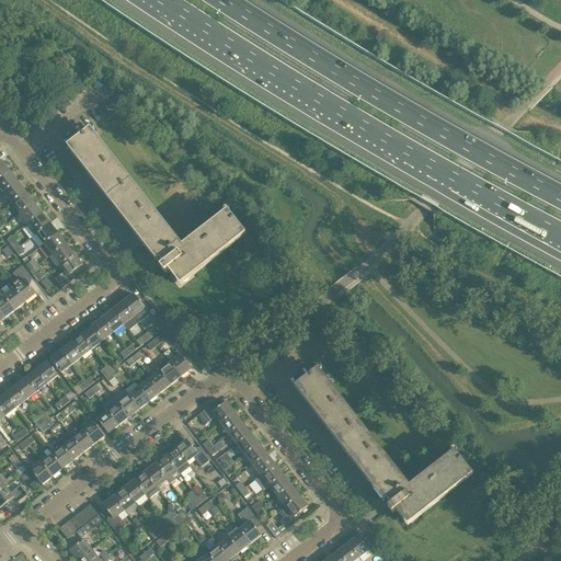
[(245,236),(229,214),(226,216),(225,215),(182,248),(93,133),(91,135),(89,132),(68,148),(157,262),(159,260),(163,265),(164,265),(160,268),(164,274),(168,271),(180,286),(245,236)]
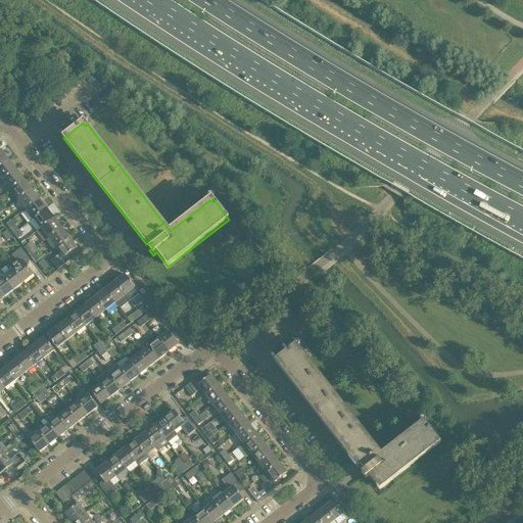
[(0,165),(8,159),(1,150),(0,150),(0,165)]
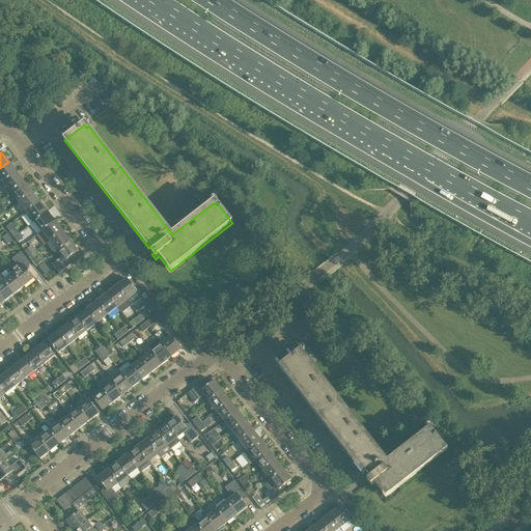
[(8,162),(0,168),(0,178),(3,183),(17,172),(8,162)]
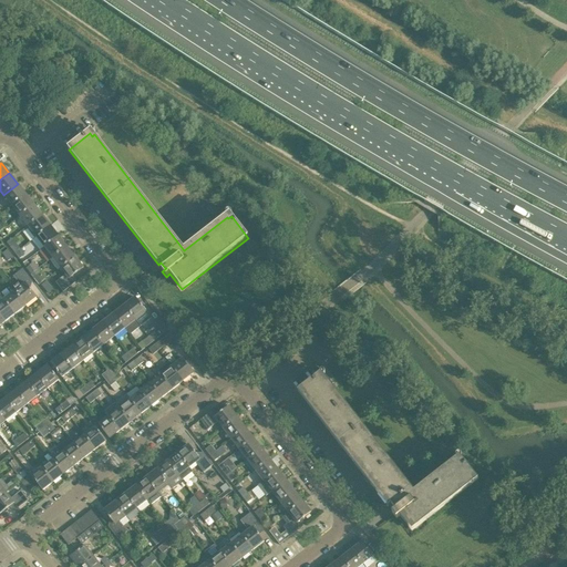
[(18,184),(3,195),(11,205),(26,194),(18,184)]
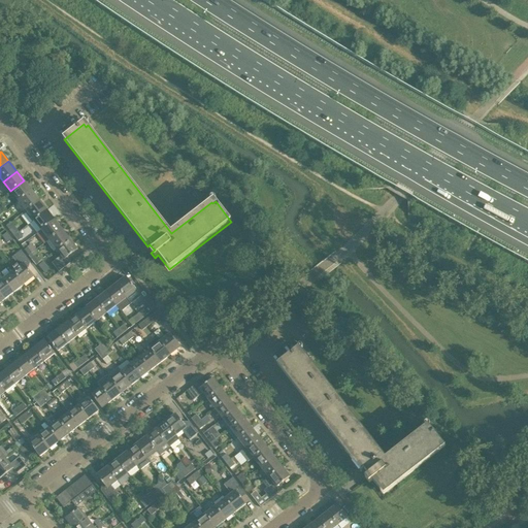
[(24,180),(10,191),(18,201),(32,191),(24,180)]
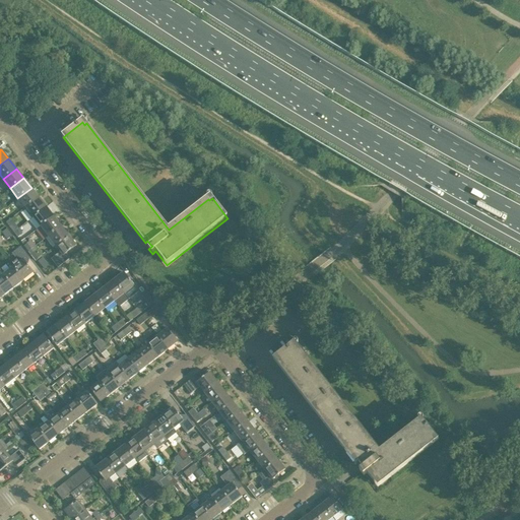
[(31,188),(17,198),(25,207),(39,197),(31,188)]
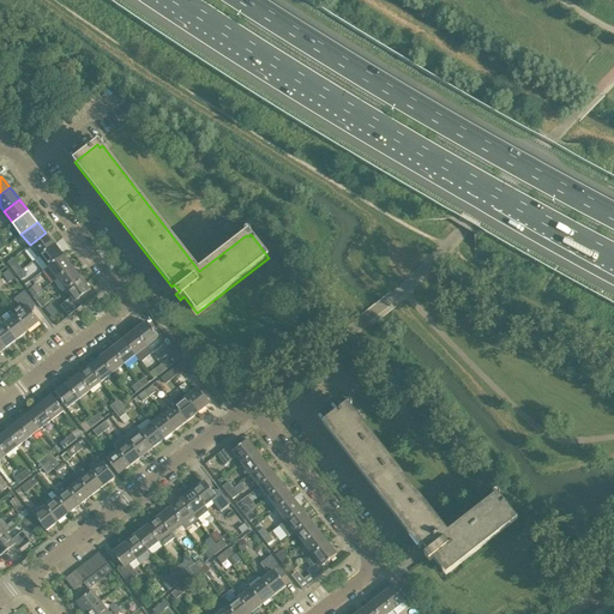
[(46,233),(30,245),(38,257),(54,245),(46,233)]
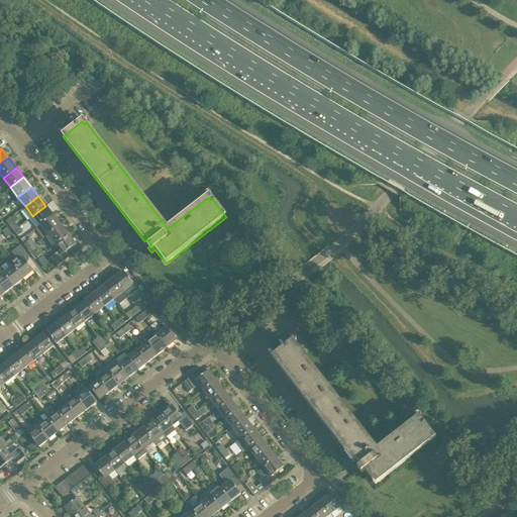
[(45,206),(32,216),(39,225),(54,215),(45,206)]
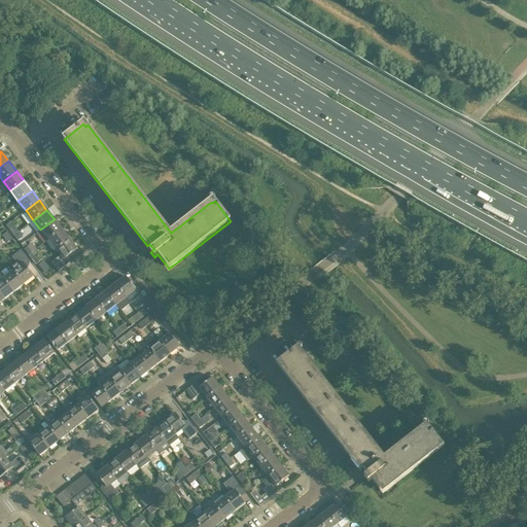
[(55,219),(40,230),(48,240),(62,229),(55,219)]
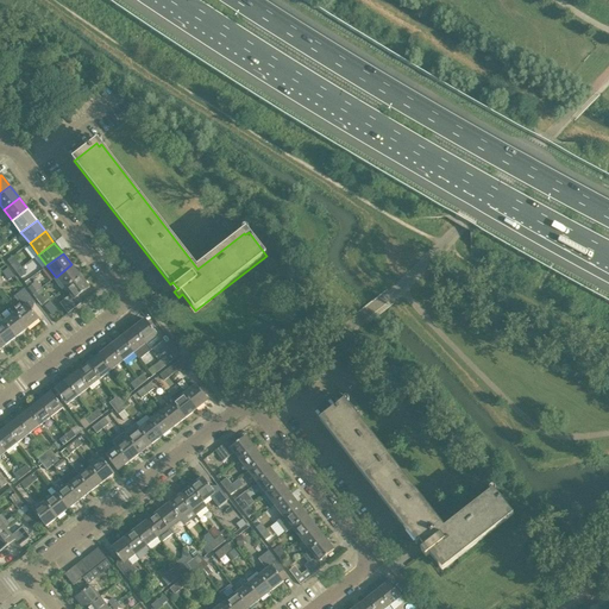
[(11,265),(16,272),(22,268),(17,262),(11,265)]
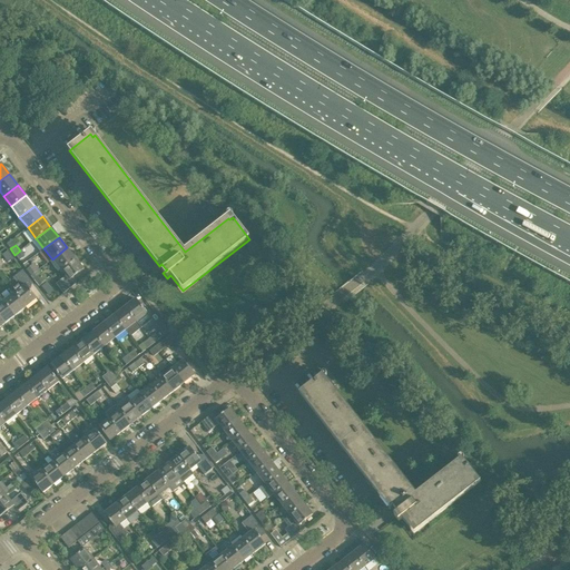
[(67,247),(52,259),(60,269),(75,258),(67,247)]
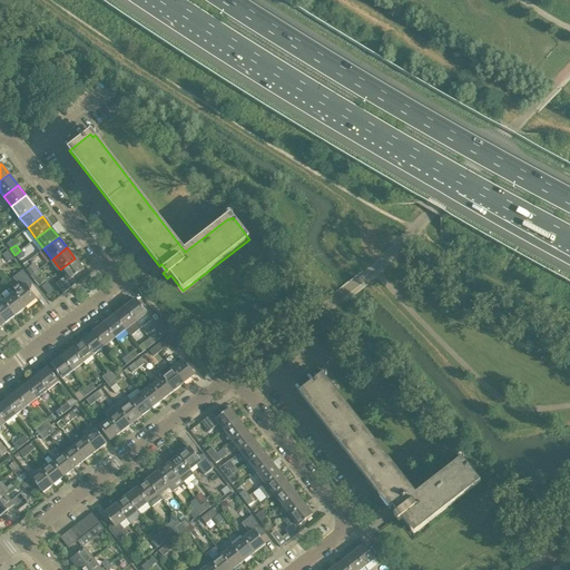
[(25,256),(20,251),(15,255),(19,261),(25,256)]
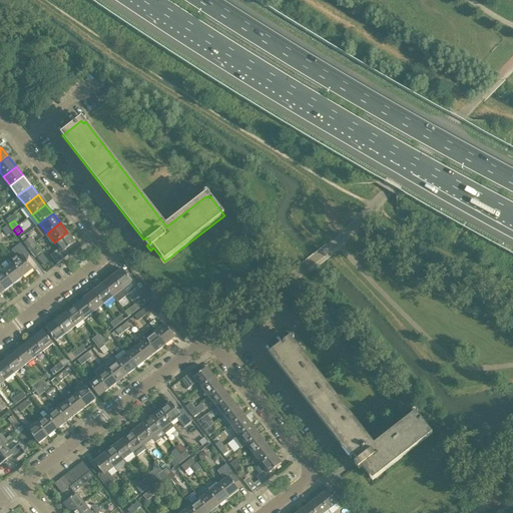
[(12,232),(7,226),(2,229),(7,236),(12,232)]
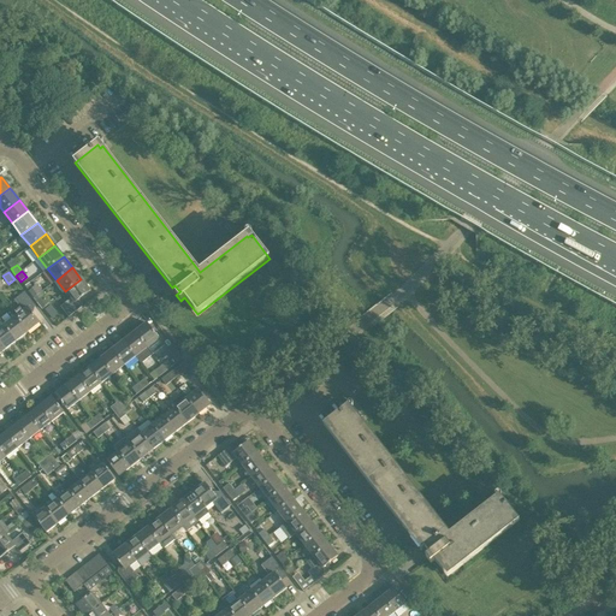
[(90,291),(81,279),(65,291),(71,298),(60,307),(69,318),(82,307),(77,301),(90,291)]
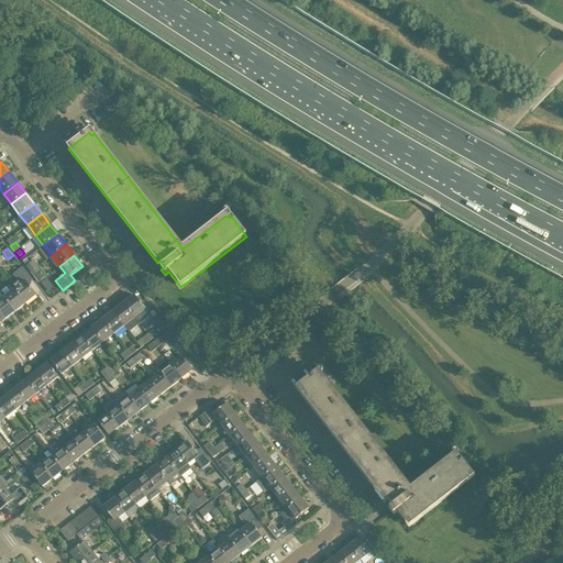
[(26,266),(31,273),(36,268),(32,263),(26,266)]
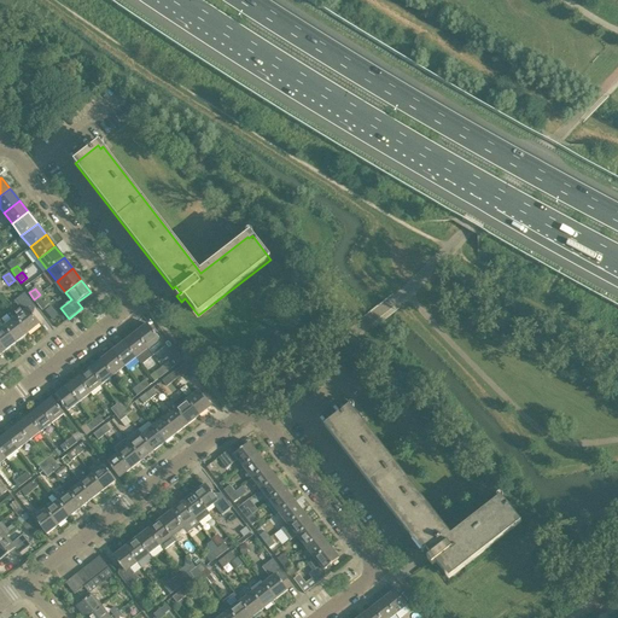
[(22,312),(15,318),(27,334),(40,325),(29,312),(35,307),(24,293),(15,302),(22,312)]
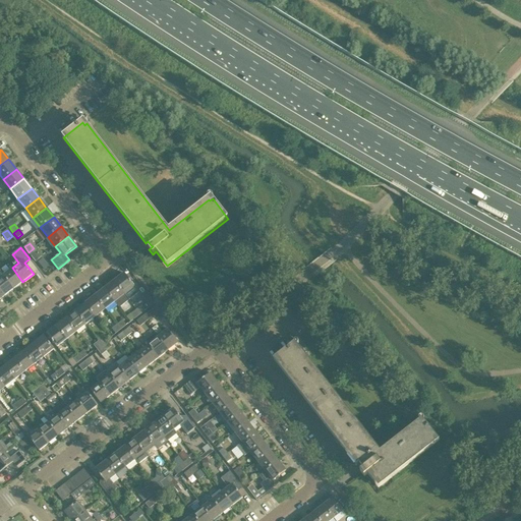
[(34,248),(29,252),(36,263),(42,256),(35,247),(34,248)]
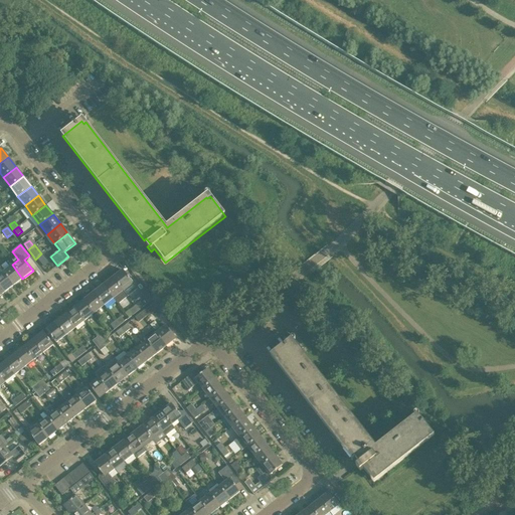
[(3,273),(13,286),(22,279),(12,265),(3,273)]
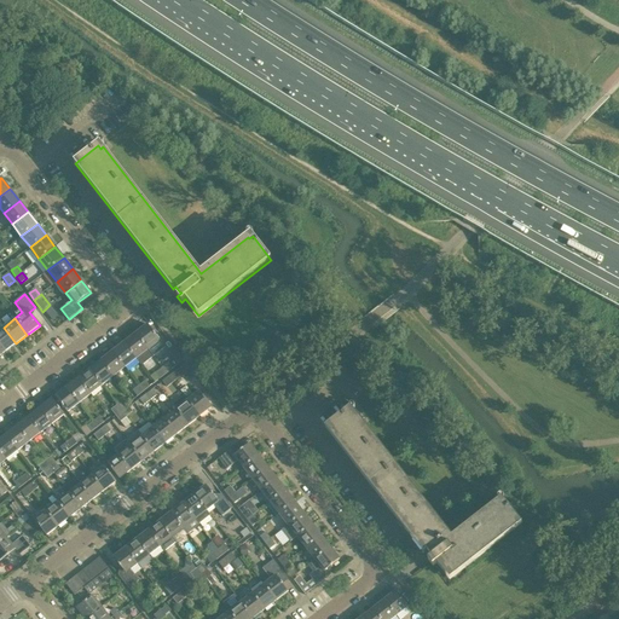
[(136,334),(148,350),(160,341),(146,324),(136,334)]
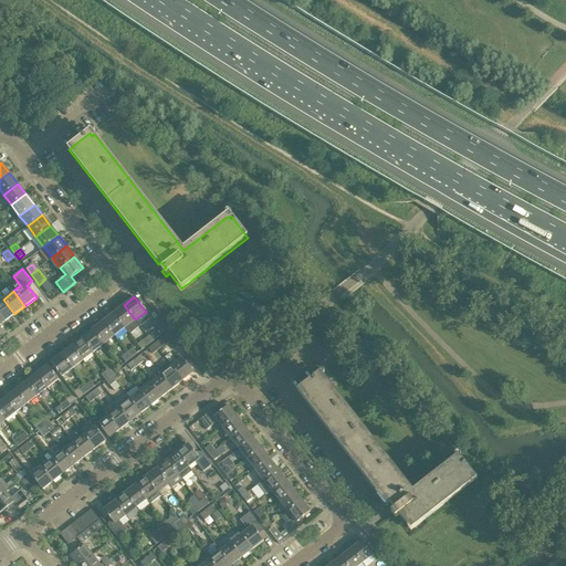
[(0,301),(0,316),(3,322),(14,314),(3,300),(0,301)]
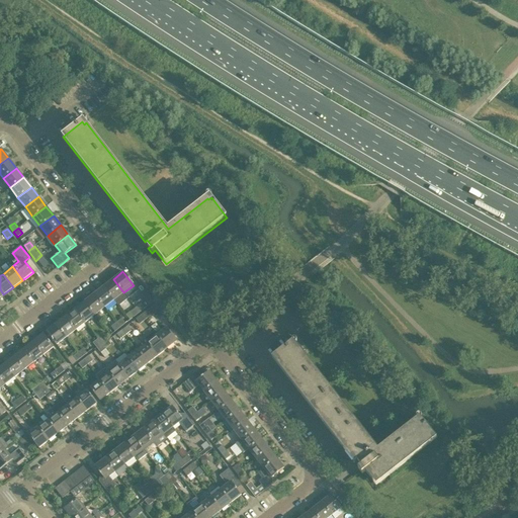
[(103,286),(114,299),(123,292),(113,279),(103,286)]
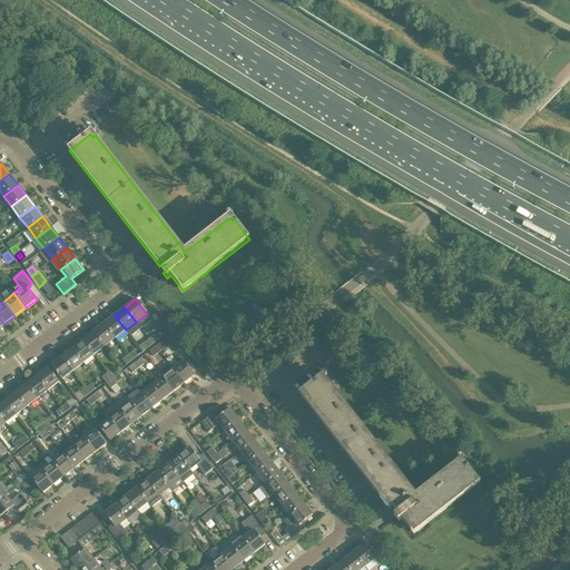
[(104,323),(115,338),(126,330),(114,315),(104,323)]
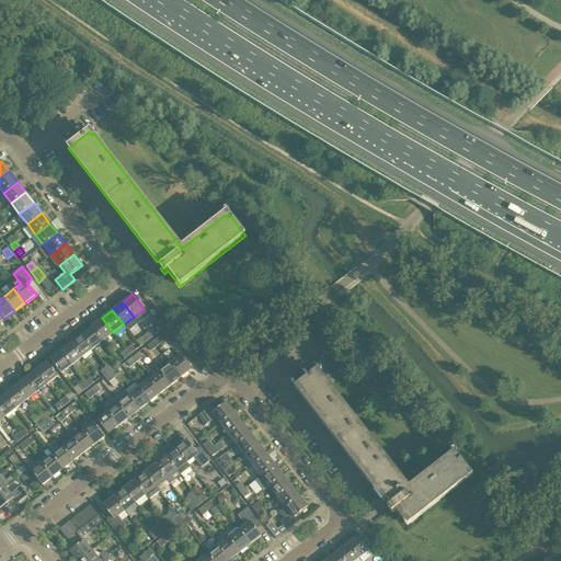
[(167,325),(158,315),(152,319),(161,330),(167,325)]
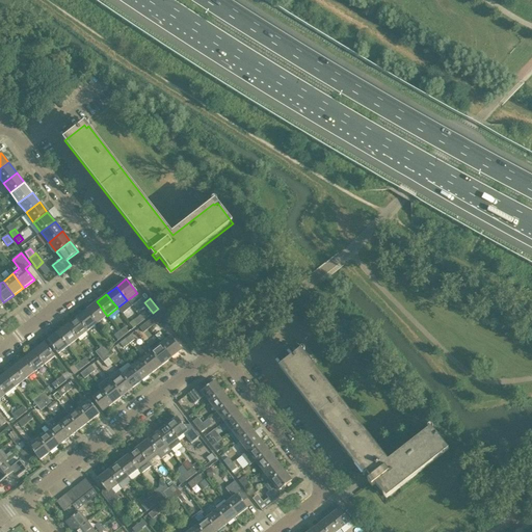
[(86,310),(98,323),(107,316),(97,301),(86,310)]
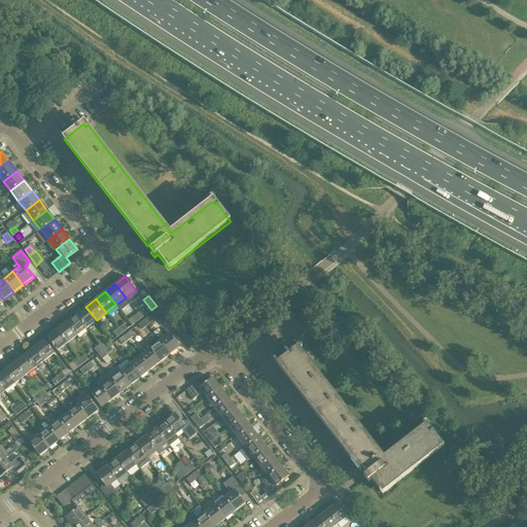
[(76,314),(86,328),(97,320),(85,307),(76,314)]
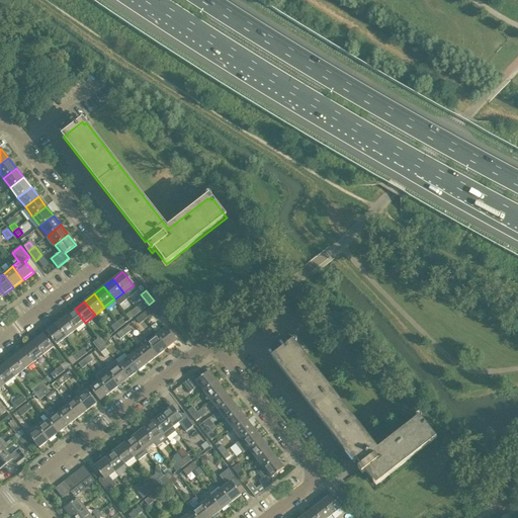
[(136,308),(139,313),(145,309),(141,304),(136,308)]
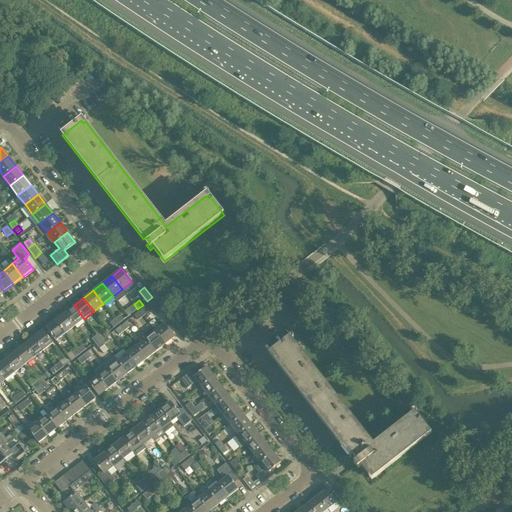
[(162,311),(154,300),(149,304),(157,314),(162,311)]
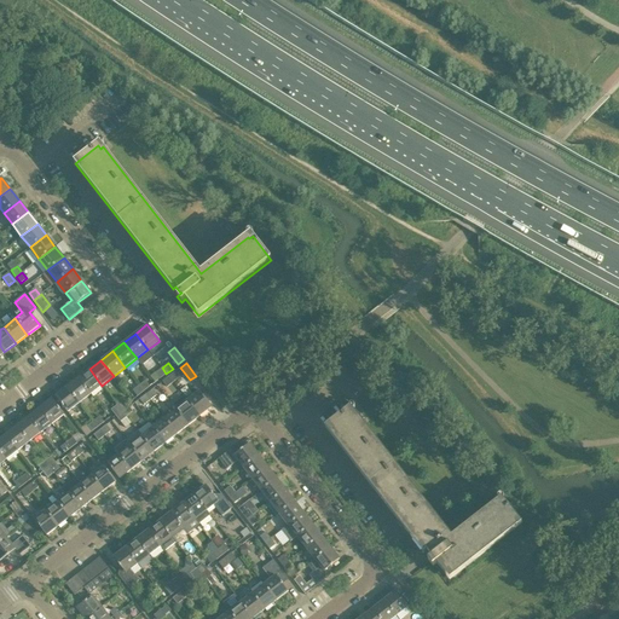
[(156,372),(160,379),(166,374),(162,368),(156,372)]
